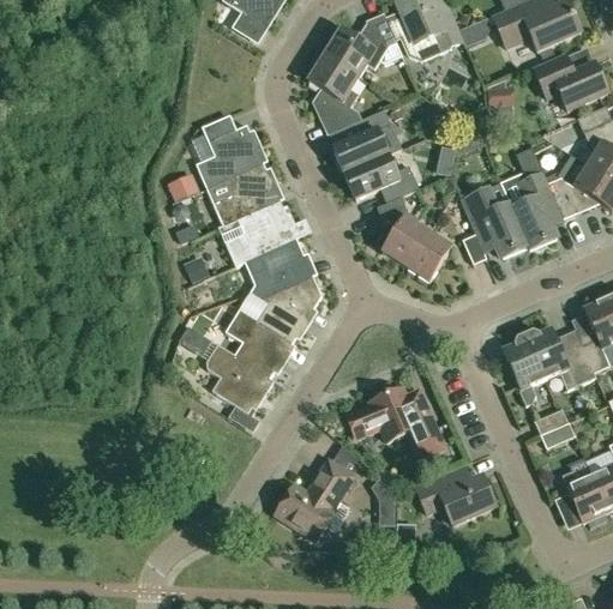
[(228,0),(227,4),(262,26),(278,0),(228,0)]
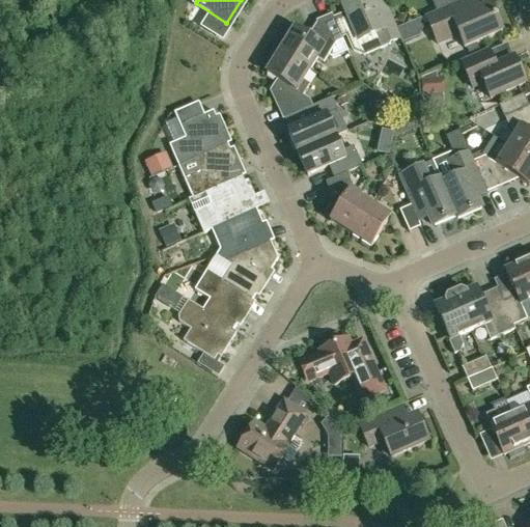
[(387,4),(374,9),(370,0),(341,0),(347,12),(334,19),(340,34),(345,32),(353,47),(364,52),(379,45),(379,44),(399,34),(395,25),(387,4)]
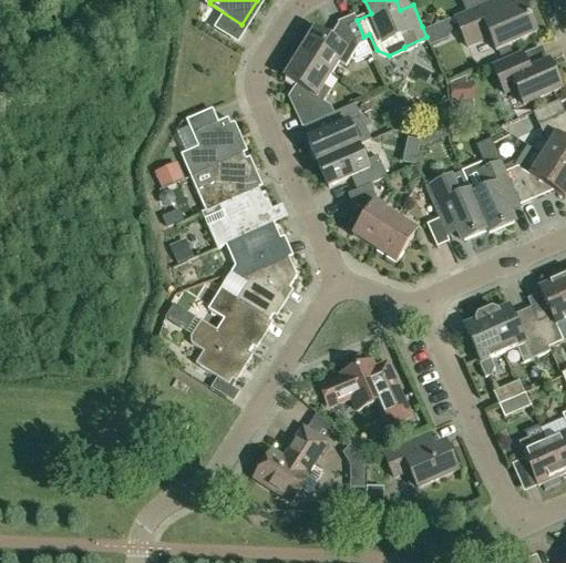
[(484,0),(464,9),(453,13),(458,23),(466,43),(489,34),(495,48),(535,30),(523,1),(511,7),(507,0),(484,0)]
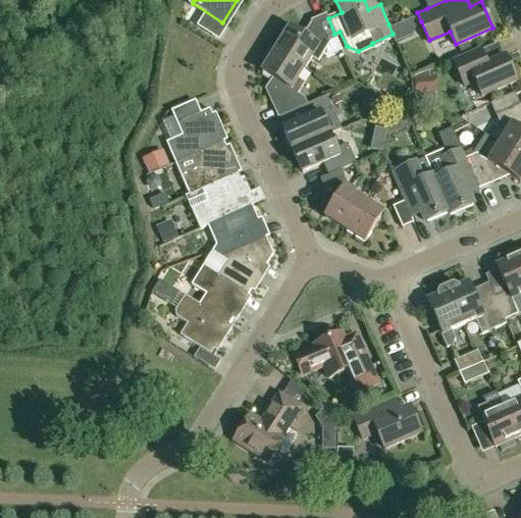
[(424,0),(427,8),(446,0),(424,0)]
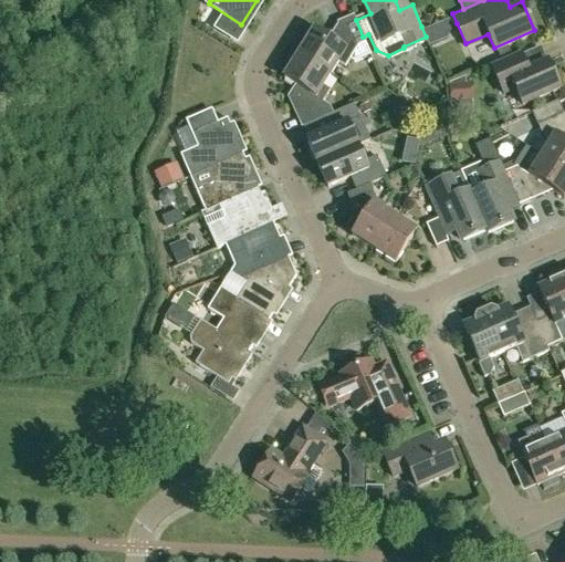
[(363,37),(356,20),(353,12),(336,19),(342,32),(336,41),(313,27),(297,51),(330,71),(337,59),(344,63),(348,55),(353,58),(369,51),(363,37)]
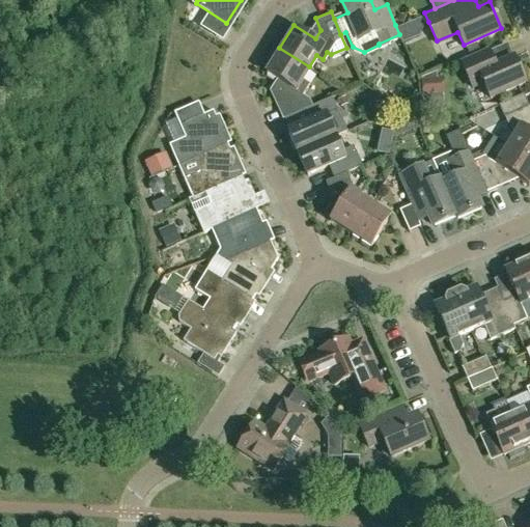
[(424,12),(395,25),(399,34),(403,43),(420,35),(425,26),(424,24),(428,22),(424,12)]
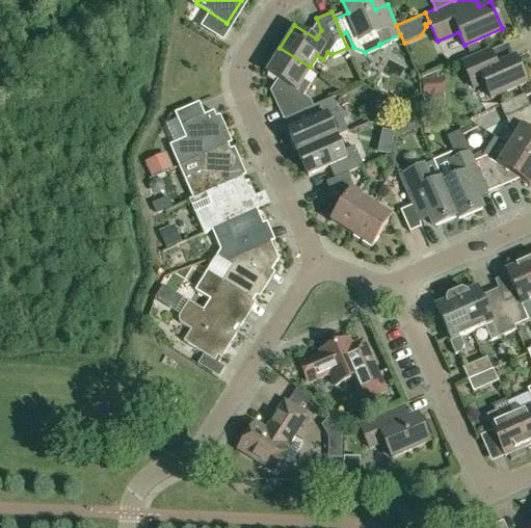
[(303,77),(310,67),(280,48),(266,71),(279,79),(277,81),(279,85),(275,86),(273,91),(276,99),(282,100),(288,114),(309,105),(312,103),(309,97),(302,93),(310,81),(303,77)]
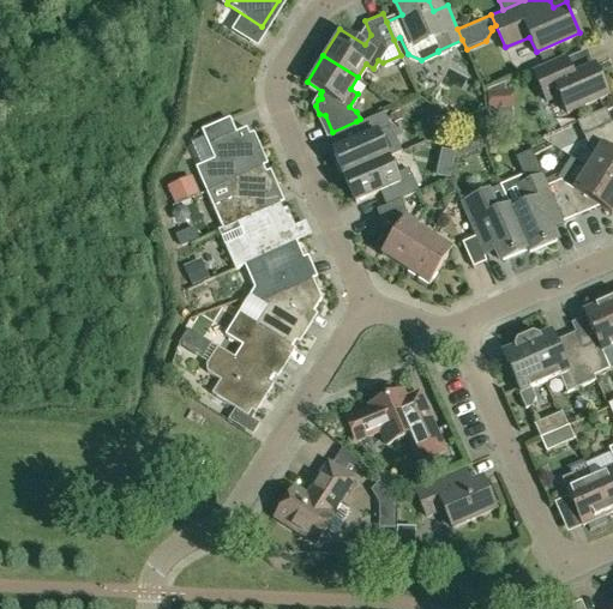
[(594,64),(572,73),(565,55),(533,70),(545,97),(558,92),(565,110),(606,92),(594,64)]
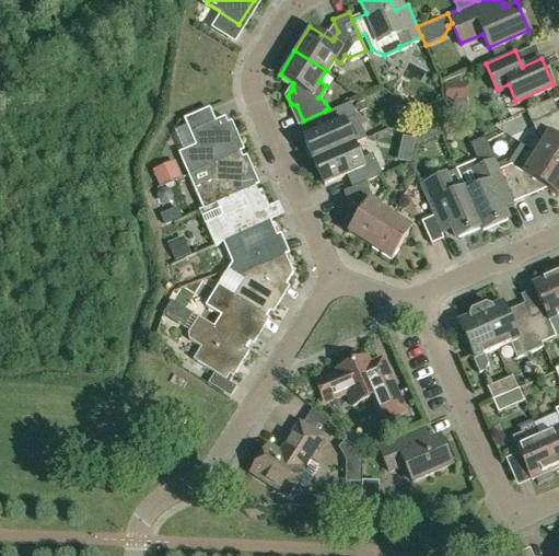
[(466,78),(442,79),(443,99),(450,99),(450,105),(462,105),(462,97),(468,97),(466,78)]
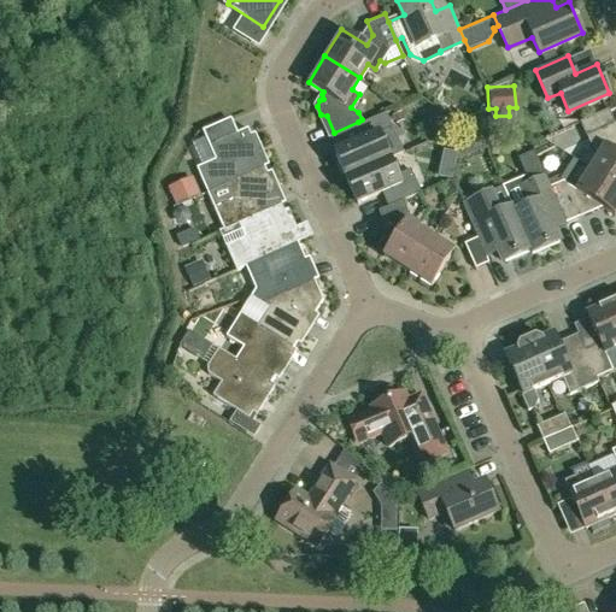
[(590,165),(615,182),(615,151),(614,149),(615,145),(615,128),(610,125),(612,121),(614,121),(608,106),(580,119),(585,133),(586,133),(593,149),(598,152),(590,165)]
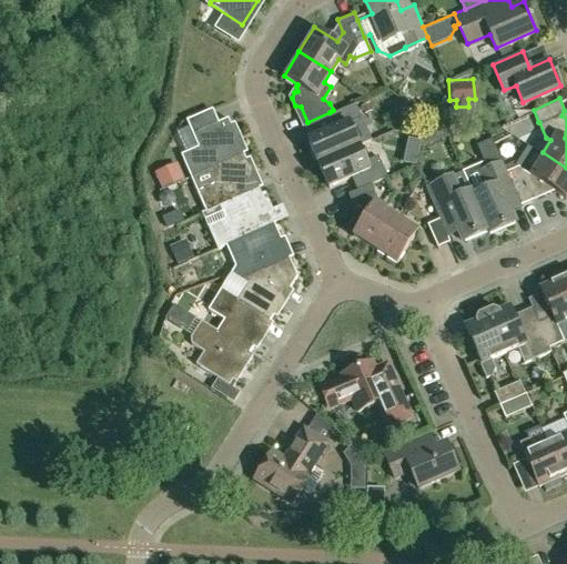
[(361,103),(364,109),(371,107),(368,100),(361,103)]
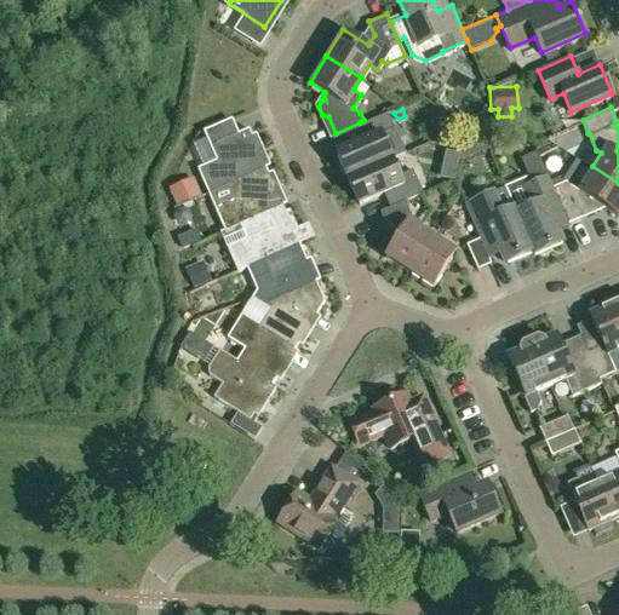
[(347,176),(390,156),(383,139),(397,133),(387,110),(364,120),(360,122),(366,137),(334,150),(347,176)]
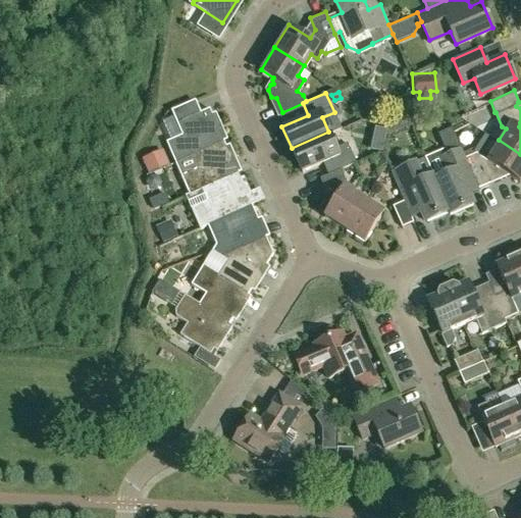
[(410,124),(400,100),(391,104),(384,135),(410,124)]
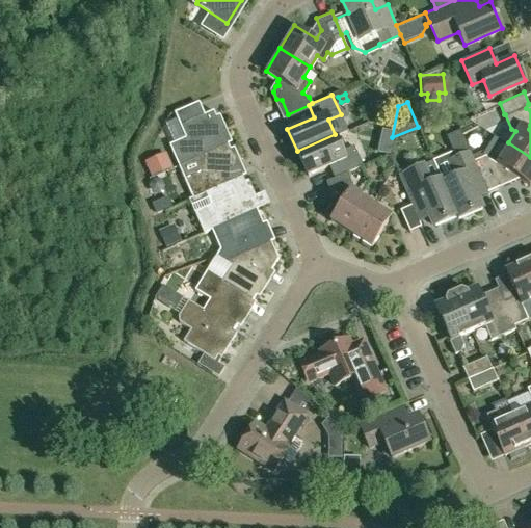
[(178,163),(228,141),(213,108),(179,123),(185,135),(168,142),(178,163)]
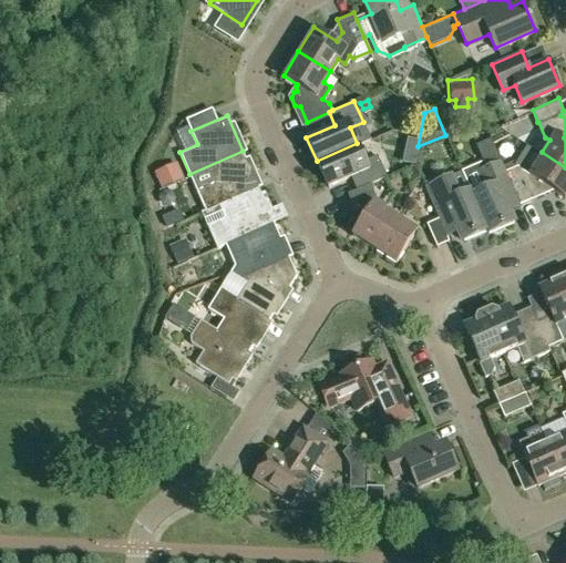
[(361,185),(369,181),(386,174),(376,153),(363,157),(357,143),(317,161),(327,184),(356,172),(361,185)]
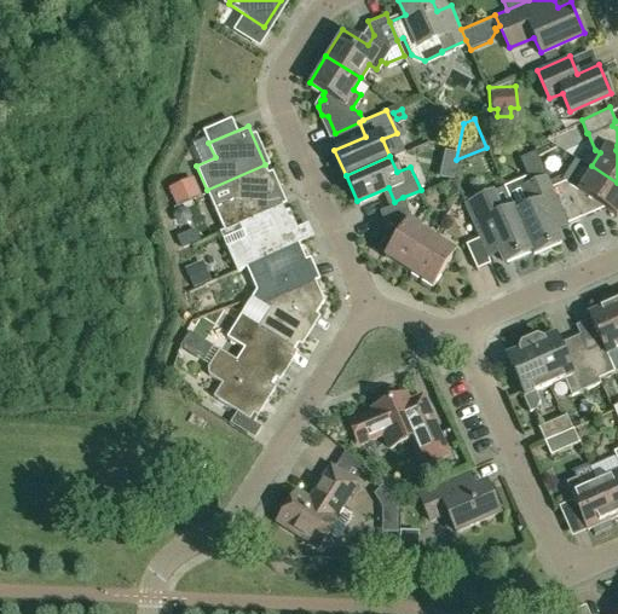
[(224,227),(281,202),(265,164),(207,190),(224,227)]
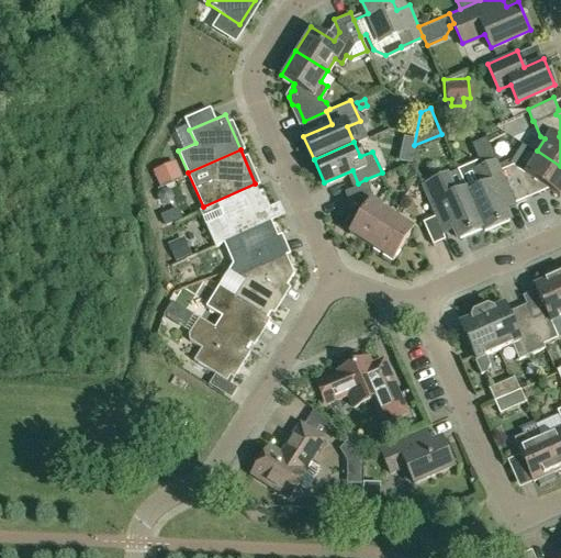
[(513,162),(500,167),(515,201),(527,196),(526,192),(545,185),(559,193),(560,189),(560,166),(537,151),(524,170),(514,165),(513,162)]
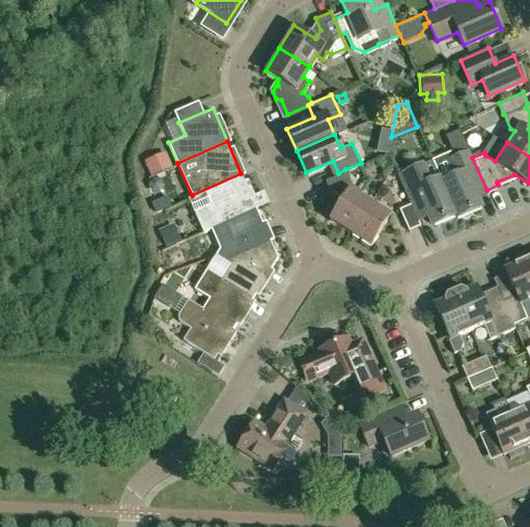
[(466,144),(431,159),(440,176),(455,213),(454,213),(456,216),(478,205),(479,206),(480,206),(476,197),(487,192),(486,190),(472,158),(466,144)]
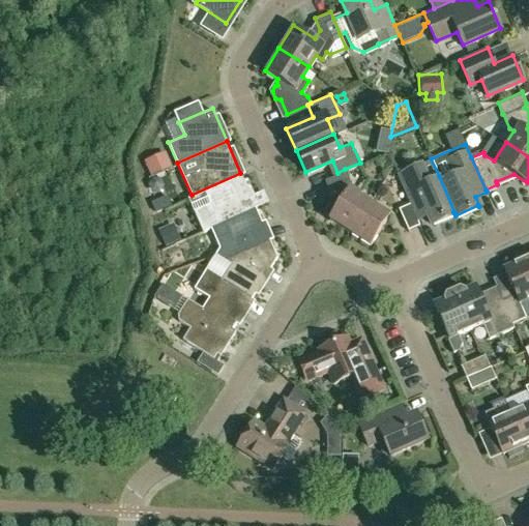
[(171,165),(166,153),(145,162),(150,174),(171,165)]
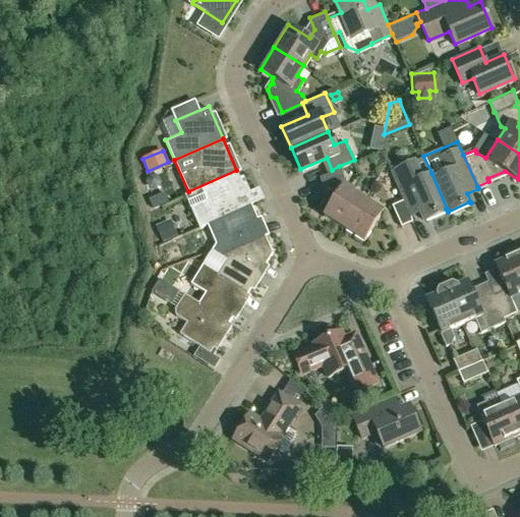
[(391,171),(401,195),(402,198),(410,215),(420,210),(424,219),(425,219),(425,218),(446,209),(447,209),(431,173),(419,178),(411,162),(391,171)]
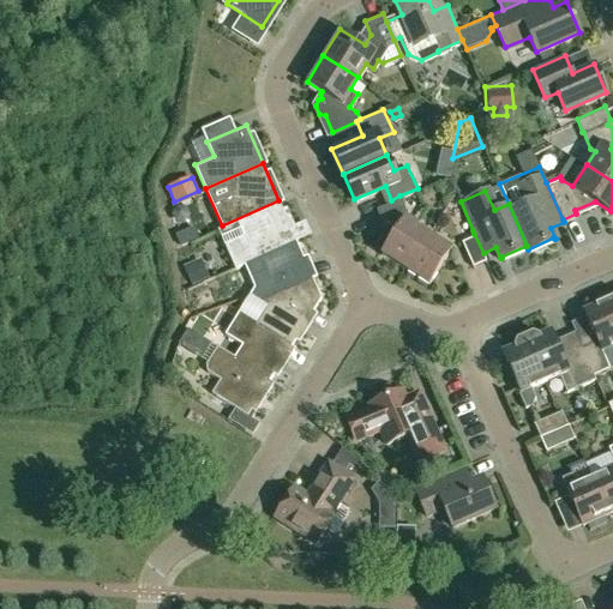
[(404,267),(427,231),(415,224),(419,218),(407,211),(400,196),(391,200),(376,207),(380,221),(386,218),(397,225),(380,252),(404,267)]
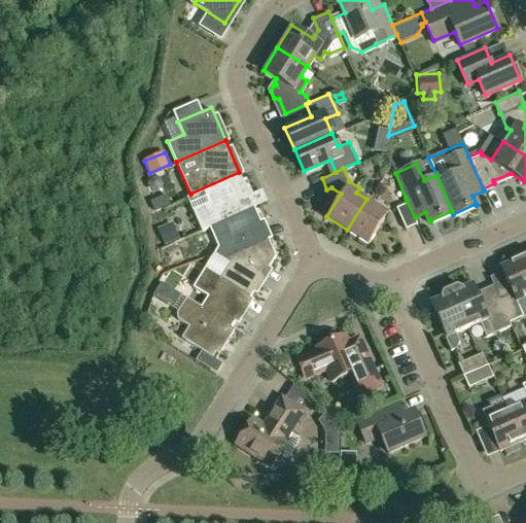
[(208,224),(253,205),(239,172),(190,194),(196,206),(191,207),(201,229),(209,225),(208,224)]
